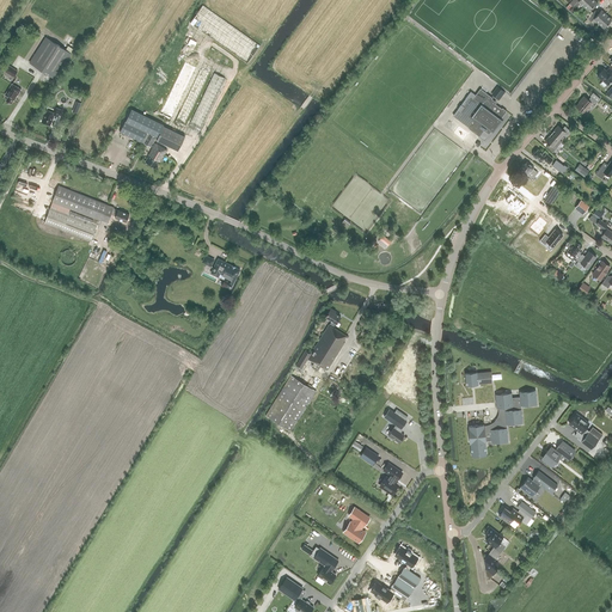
[(586,8),(583,12),(585,14),(583,16),(587,19),(591,14),(592,14),(593,13),(589,10),(597,2),(593,0),(588,0),(583,6),(586,8)]
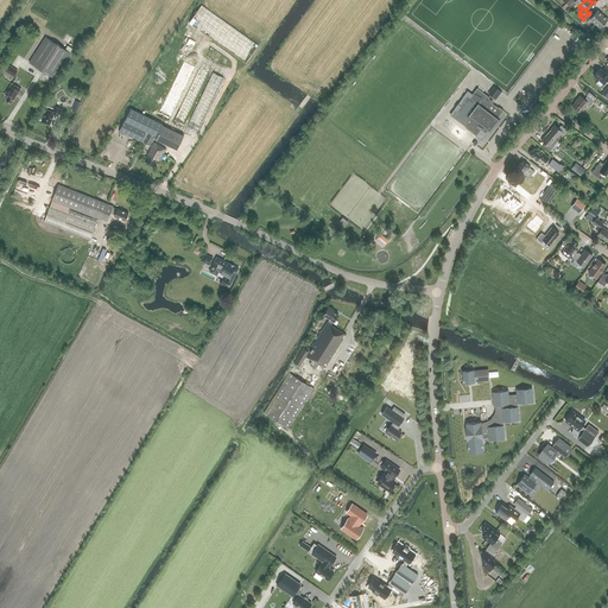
[(248,63),(261,44),(203,5),(190,24),(225,46),(227,44),(240,52),(238,56),(248,63)]
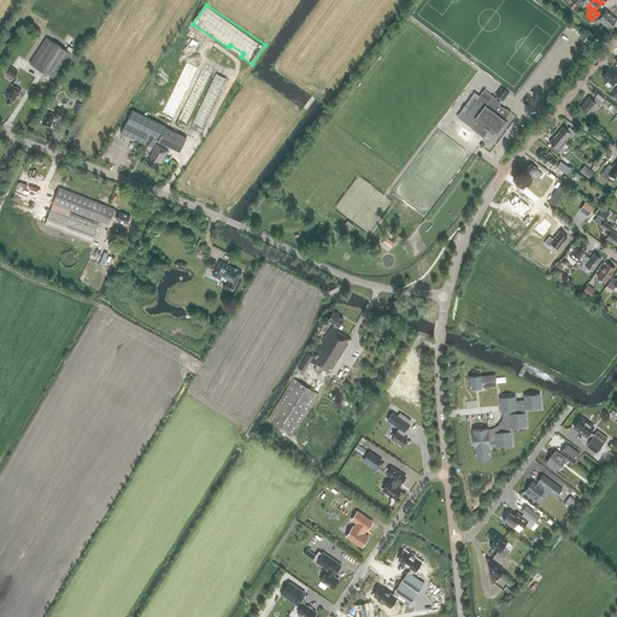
[(592,19),(591,21),(594,24),(595,23),(598,24),(600,22),(603,24),(611,15),(606,11),(599,18),(597,15),(595,15),(592,19)]
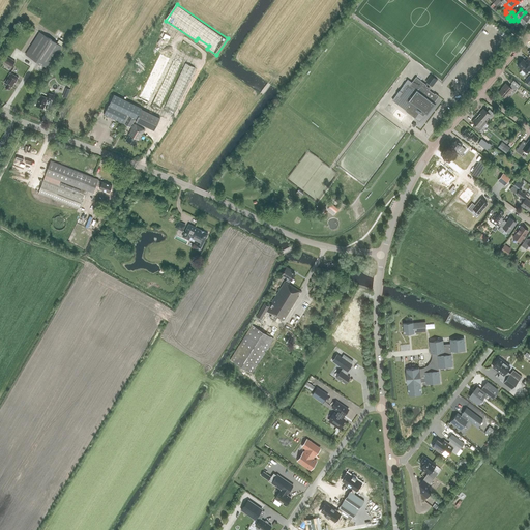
[(525,12),(518,21),(521,23),(519,26),(520,27),(519,29),(522,31),(527,26),(524,24),(529,17),(525,12)]
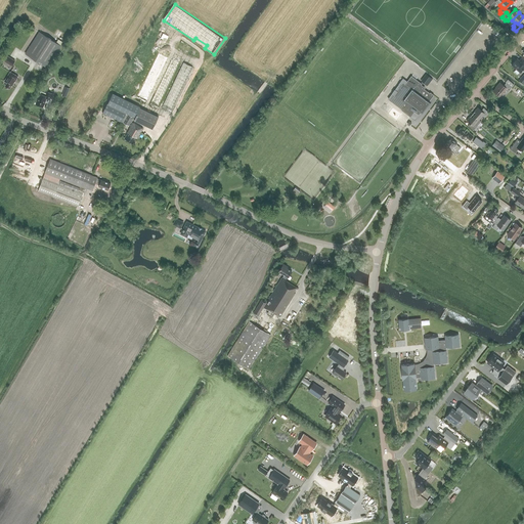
[(25,53),(47,68),(60,46),(39,32),(25,53)]
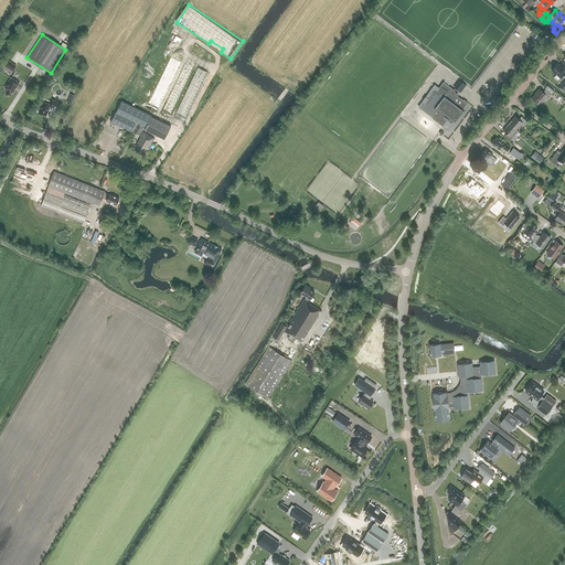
[(162,113),(182,61),(169,56),(149,108),(162,113)]
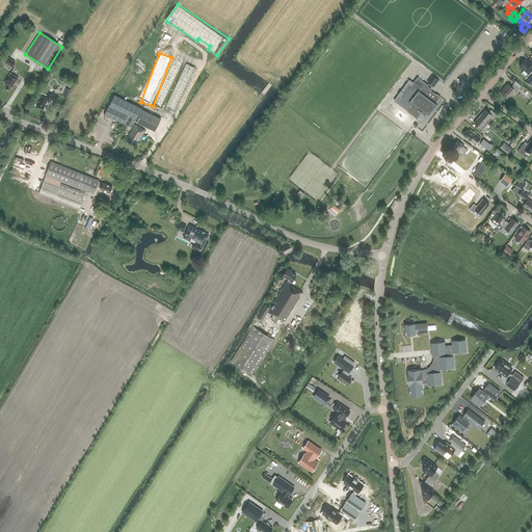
[(7,57),(4,62),(11,67),(15,61),(7,57)]
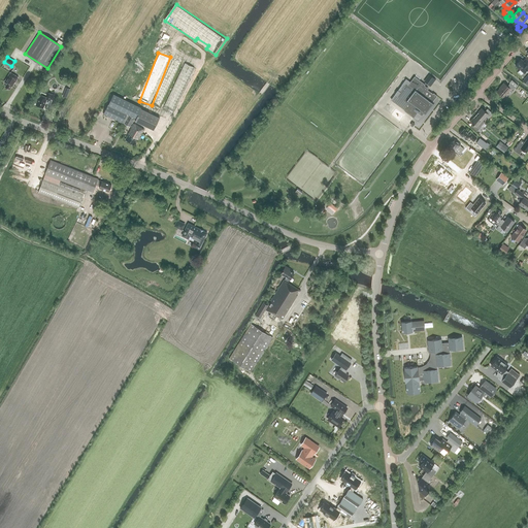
[(161,109),(180,62),(172,59),(153,106),(161,109)]
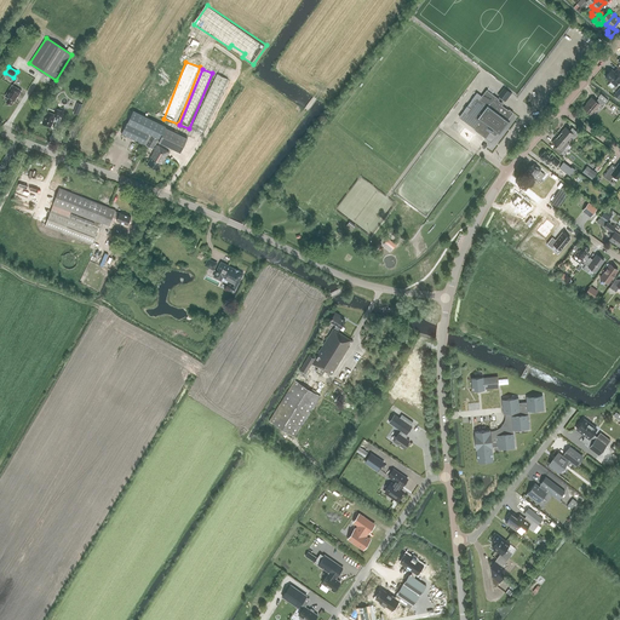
[(619,72),(618,69),(614,73),(612,69),(606,76),(615,86),(619,80),(619,72)]
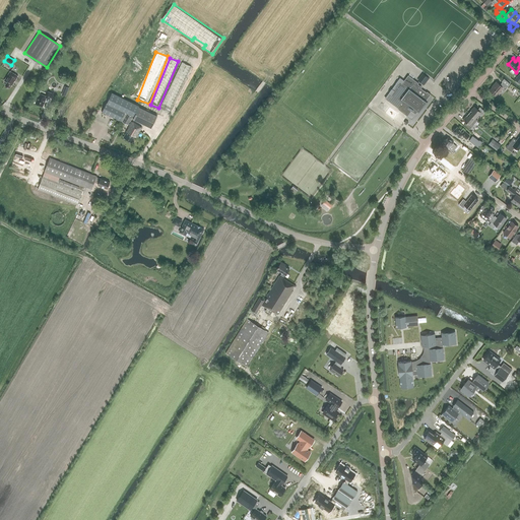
[(17,76),(10,71),(4,80),(7,82),(5,85),(9,88),(11,85),(12,85),(17,76)]
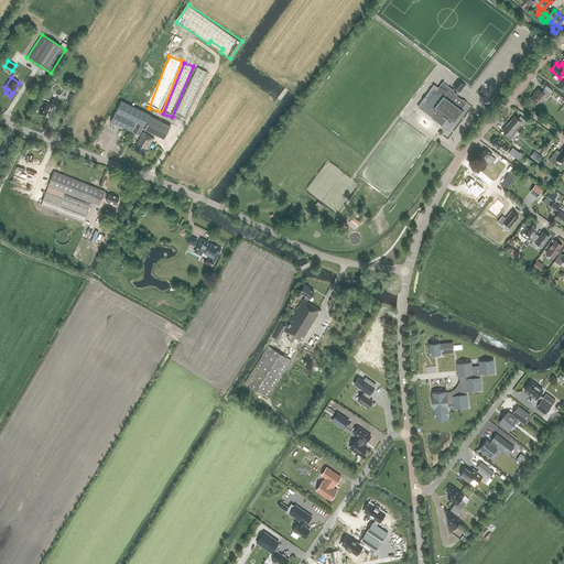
[(459,93),(465,85),(459,80),(454,88),(459,93)]
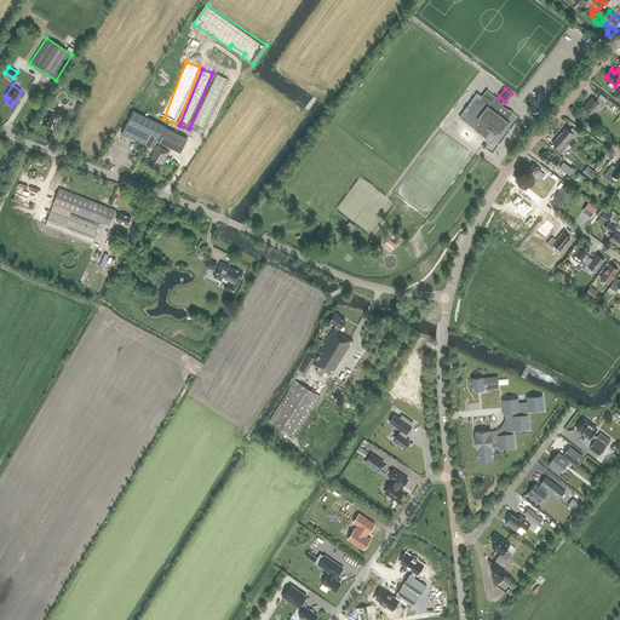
[(507,121),(514,113),(509,109),(507,110),(497,102),(498,99),(486,90),(478,99),(477,98),(474,102),(470,108),(468,105),(463,112),(466,114),(461,119),(476,128),(475,131),(491,143),(498,133),(499,133),(509,121),(507,121)]
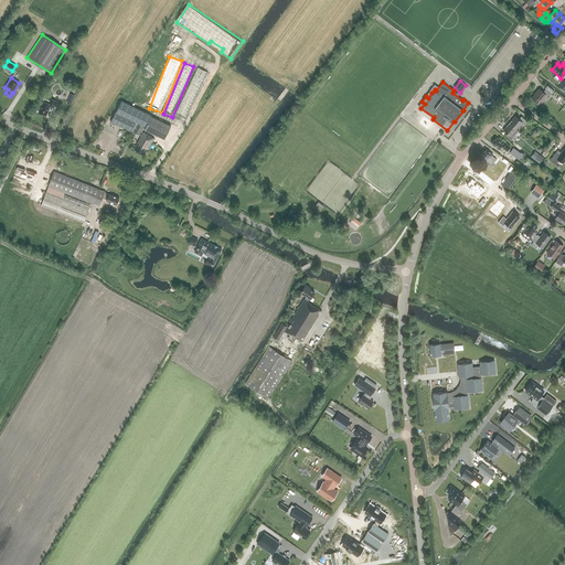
[(545,89),(543,93),(539,89),(534,95),(532,98),(539,104),(544,97),(547,99),(554,92),(547,86),(545,88),(545,89)]
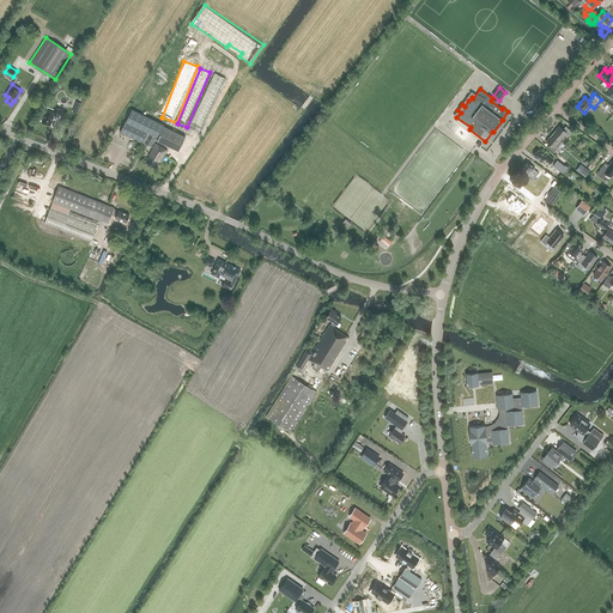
[(42,122),(50,126),(54,115),(59,116),(61,109),(54,107),(54,109),(48,107),(42,122)]
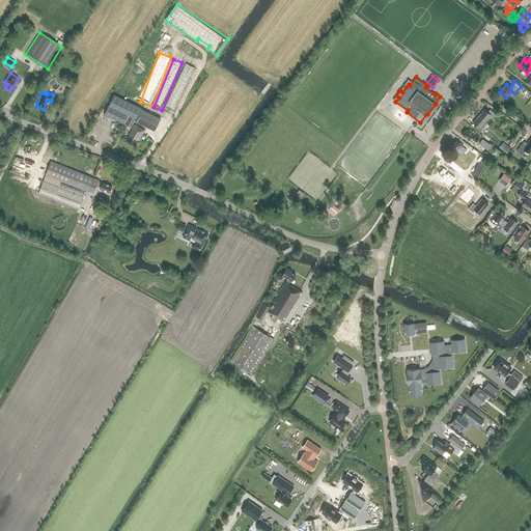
[(160,119),(141,110),(142,109),(114,95),(109,106),(105,115),(123,123),(124,123),(124,124),(131,128),(134,121),(154,131),(160,119)]
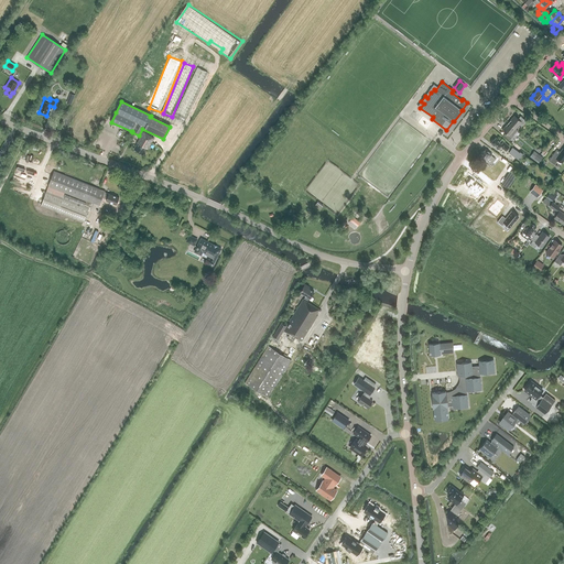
[(521,127),(525,121),(520,116),(518,119),(514,116),(508,123),(516,129),(519,125),(521,127)]
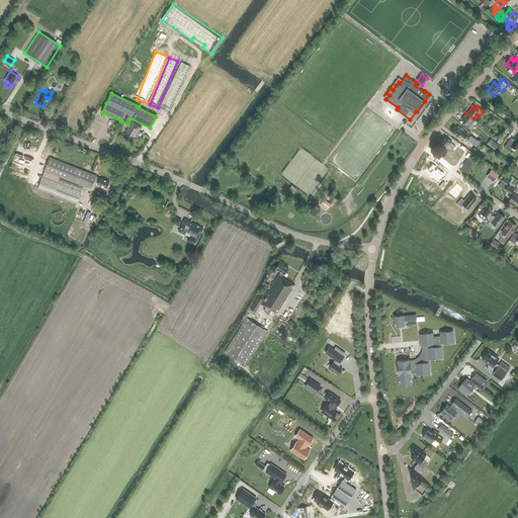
[(469,122),(473,118),(466,113),(461,119),(464,122),(462,124),(467,130),(471,124),(469,122)]
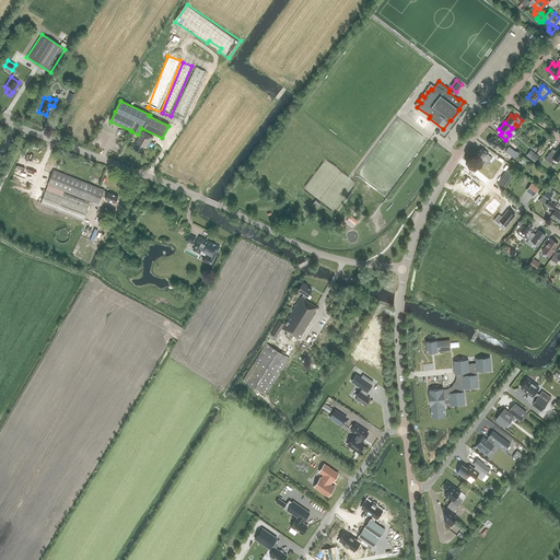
[(142,131),(136,142),(137,142),(132,149),(142,154),(146,148),(147,148),(152,138),(142,131)]
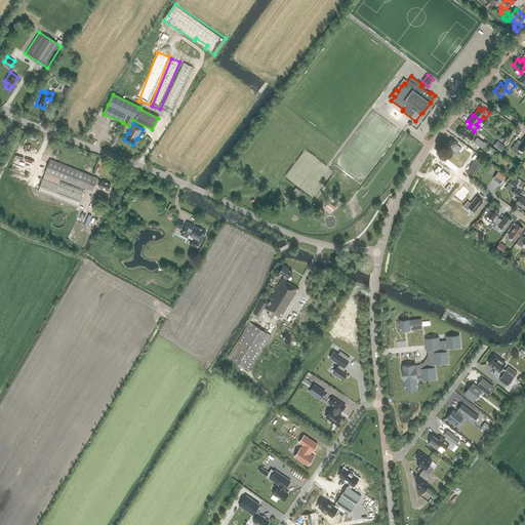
[(475,136),(470,132),(467,130),(466,131),(461,128),(459,130),(458,129),(456,132),(457,132),(456,133),(461,136),(460,137),(462,139),(463,138),(463,139),(467,136),(472,140),(475,136)]
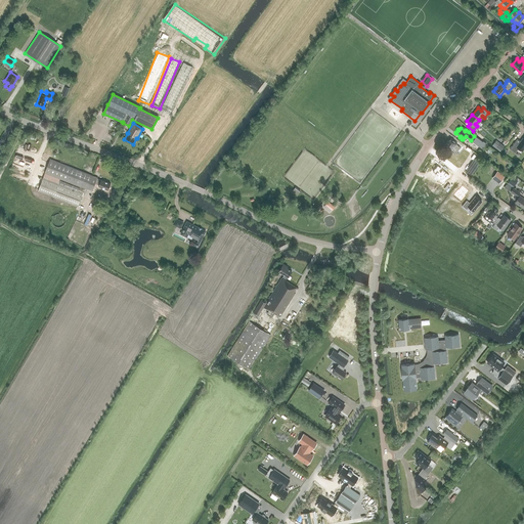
[(476,137),(473,142),(482,148),(486,143),(483,141),(483,142),(476,137)]
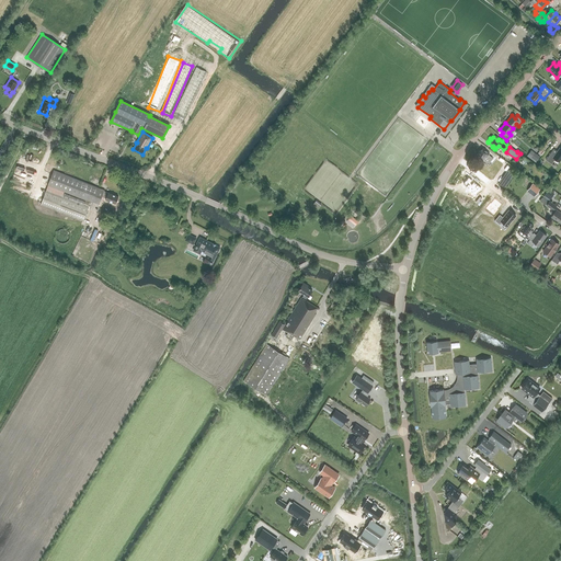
[(490,162),(493,158),(489,155),(490,153),(488,151),(487,152),(482,148),(481,150),(480,150),(479,152),(477,155),(483,160),(485,158),(490,162)]
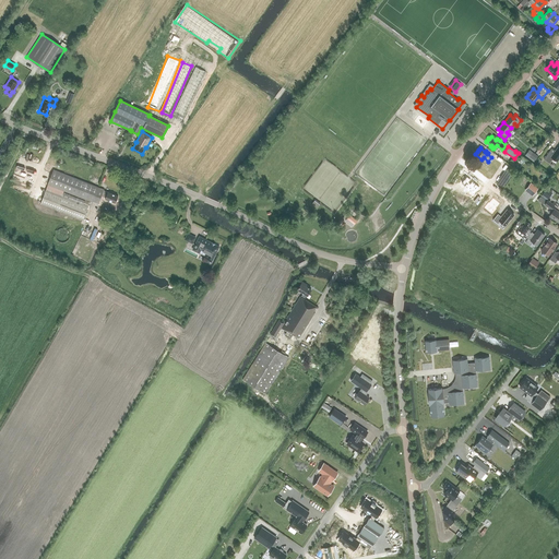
[(558,158),(558,147),(554,154),(549,151),(544,159),(549,163),(554,158),(557,162),(558,158)]
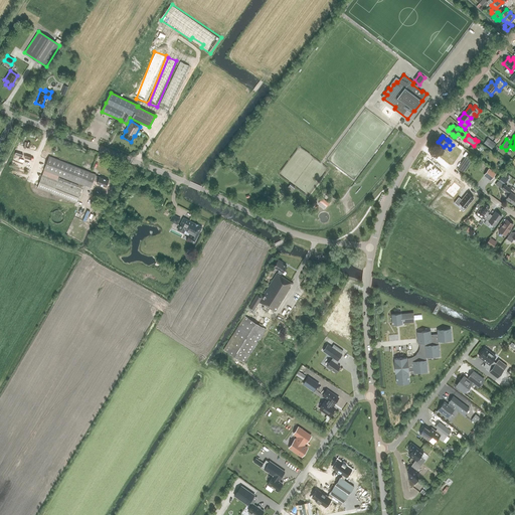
[(151,150),(148,156),(164,163),(167,157),(151,150)]
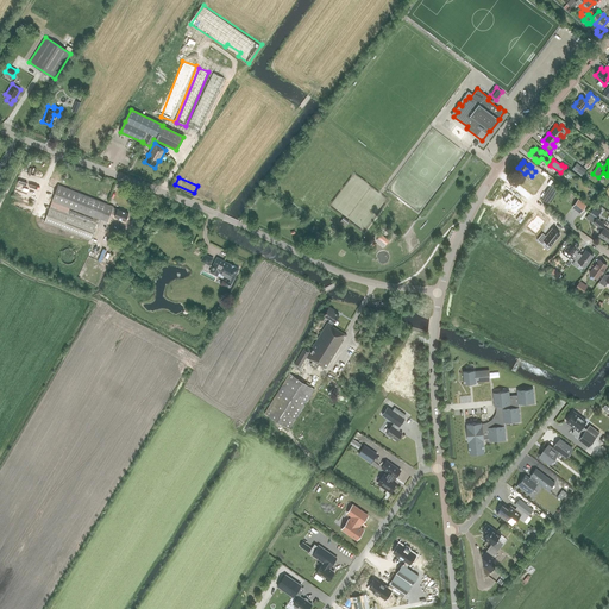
[(58,184),(52,201),(93,217),(93,219),(69,209),(68,213),(50,206),(44,221),(90,240),(98,223),(99,219),(101,220),(102,219),(107,221),(111,213),(115,215),(114,217),(126,221),(129,213),(118,209),(113,208),(113,206),(58,184)]
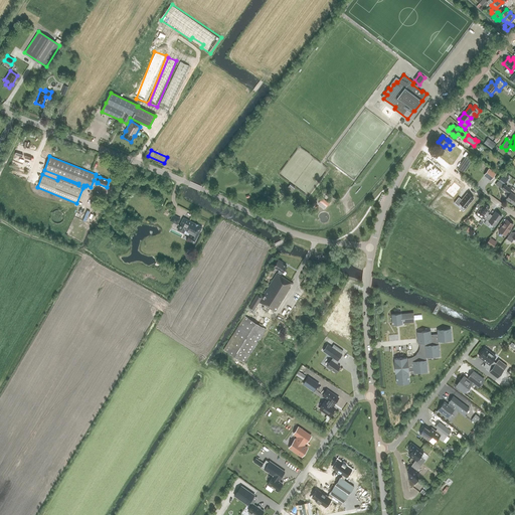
[(472,160),(467,156),(461,165),(462,166),(459,169),(464,172),(472,160)]
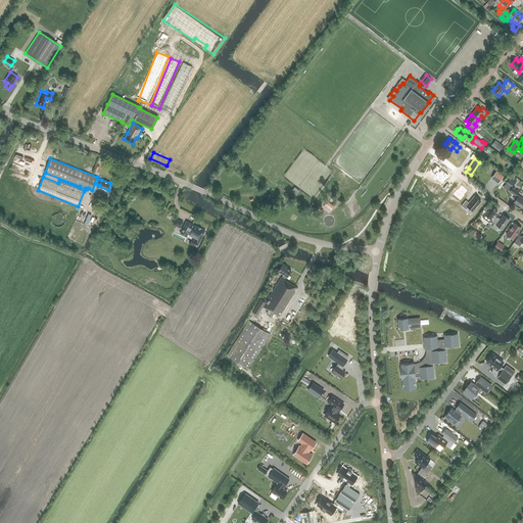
[(436,165),(432,171),(434,173),(433,174),(440,180),(442,182),(444,179),(448,175),(442,170),(440,168),(439,168),(436,165)]
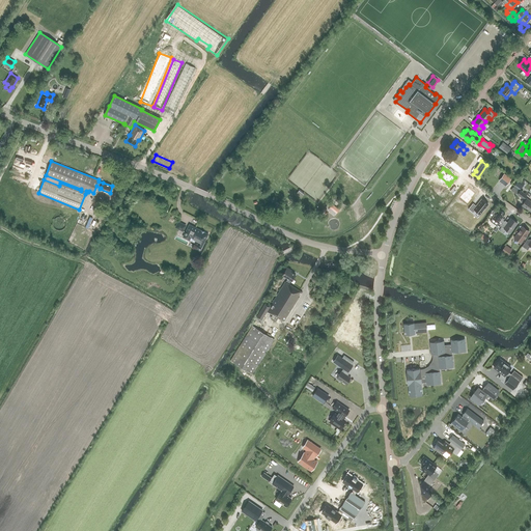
[(504,173),(499,179),(505,185),(510,178),(504,173)]
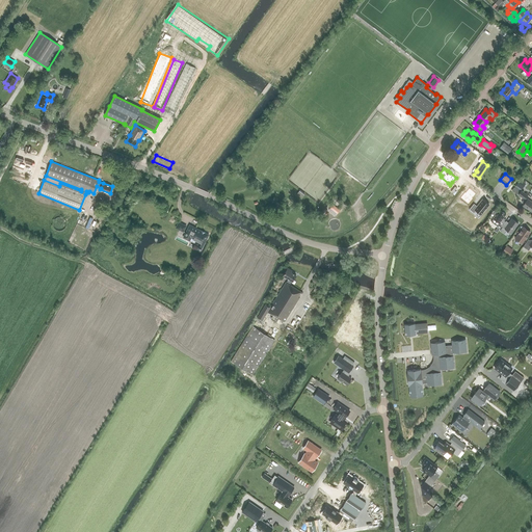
[(515,185),(521,189),(525,184),(520,180),(515,185)]
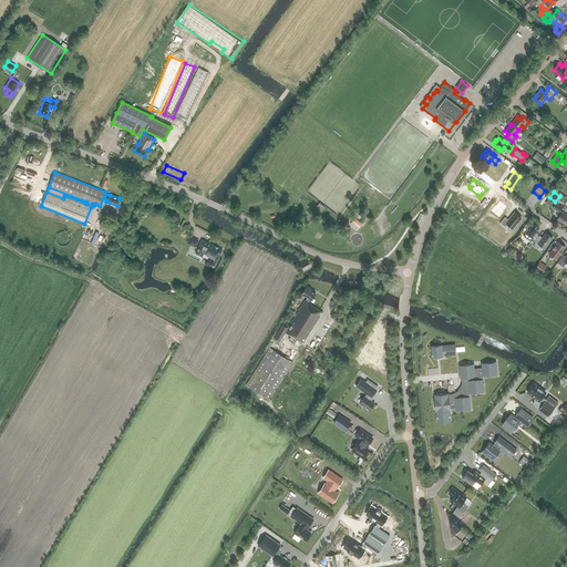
[(461,198),(456,205),(460,208),(459,209),(468,217),(474,209),(467,204),(468,203),(465,200),(465,202),(461,198)]
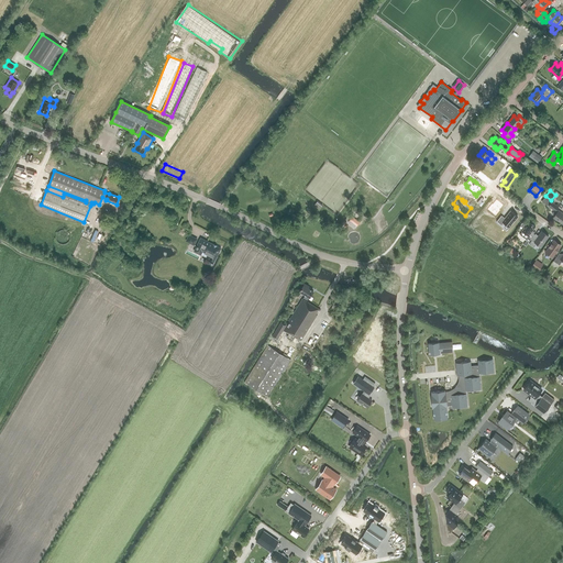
[(492,203),(487,209),(496,216),(500,210),(499,210),(504,205),(496,199),(493,205),(492,203)]
